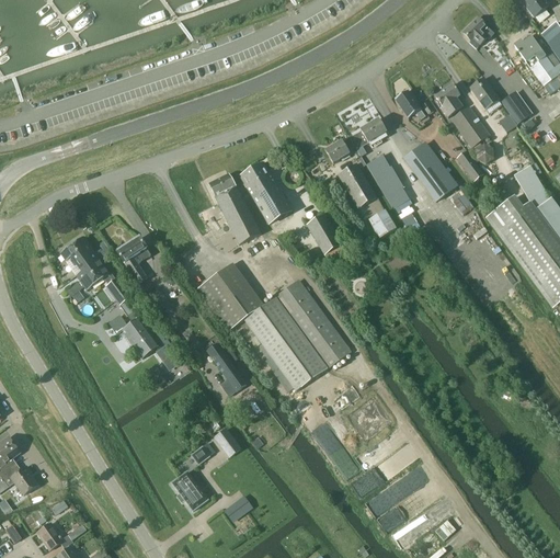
[(533,16),(547,4),(544,0),(520,0),(533,16)]
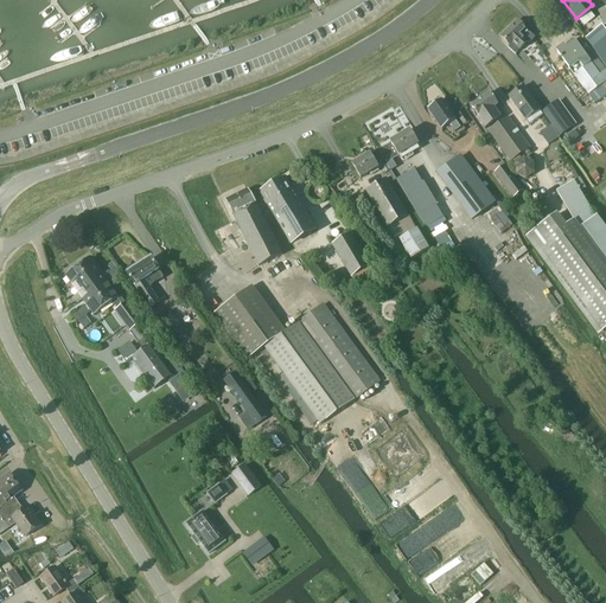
[(505,29),(501,33),(509,43),(512,39),(518,46),(525,39),(522,36),(527,31),(524,27),(516,18),(508,26),(505,29)]
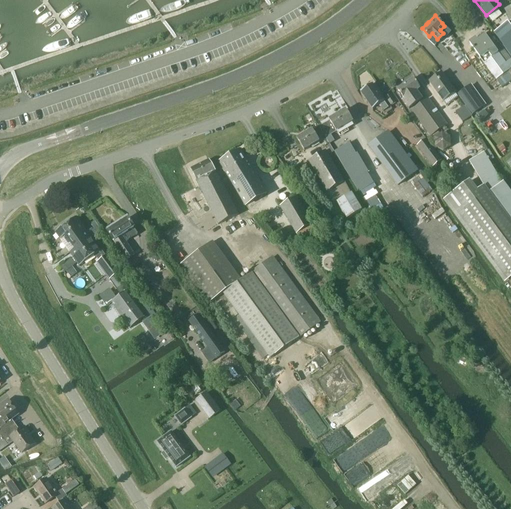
[(510,26),(506,20),(493,31),(503,46),(510,56),(510,26)]
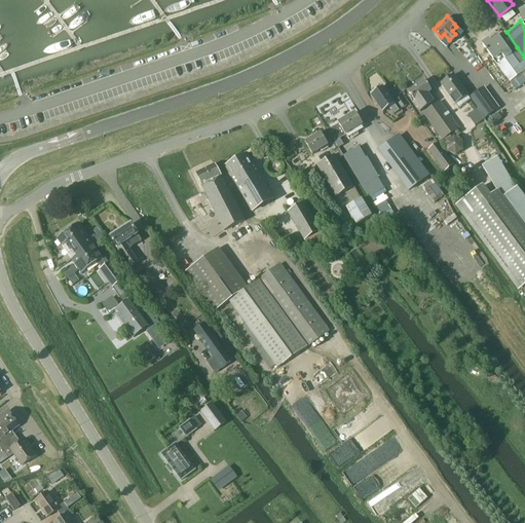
[(524,61),(524,60),(516,47),(513,43),(507,47),(495,32),(482,42),(510,79),(524,67),(524,61)]
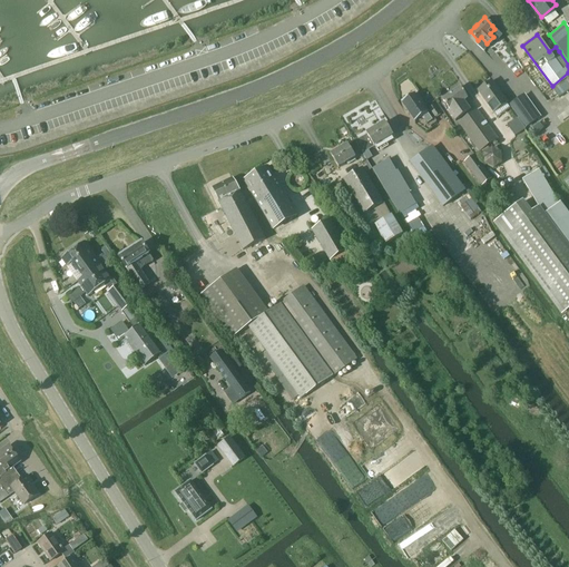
[(565,76),(552,86),(559,95),(568,86),(568,81),(566,76),(565,76)]
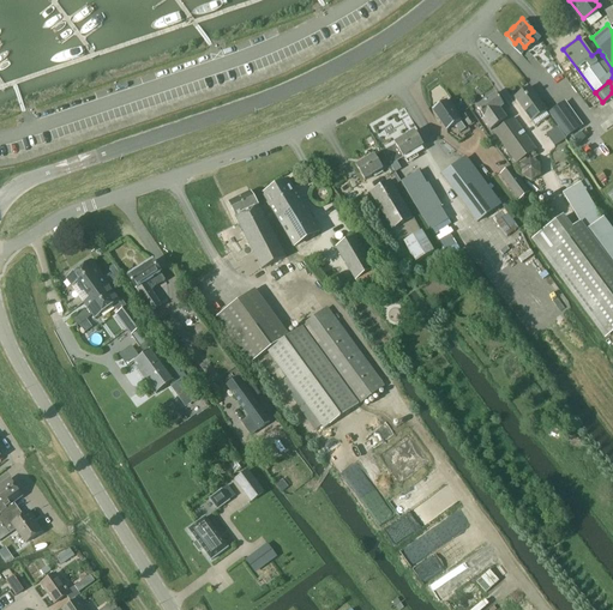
[(530,119),(546,109),(529,85),(515,96),(530,119)]
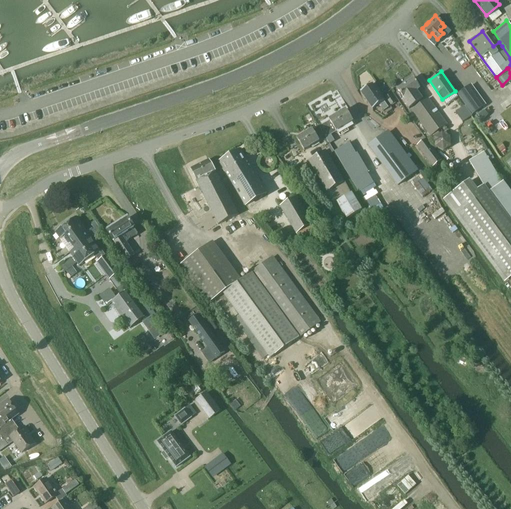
[(415,89),(419,86),(411,76),(395,87),(402,97),(401,98),(408,107),(421,97),(415,89)]
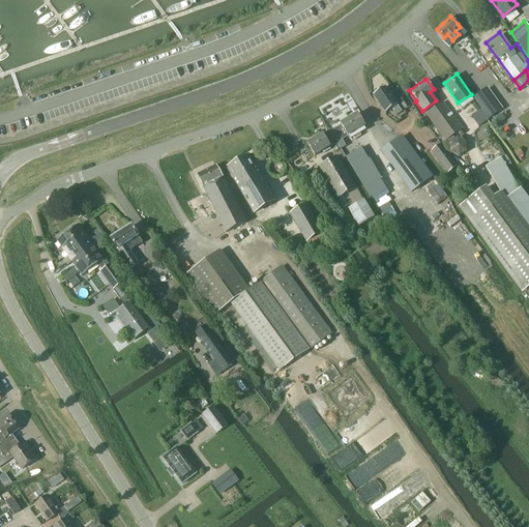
[(473,92),(481,86),(477,80),(469,86),(473,92)]
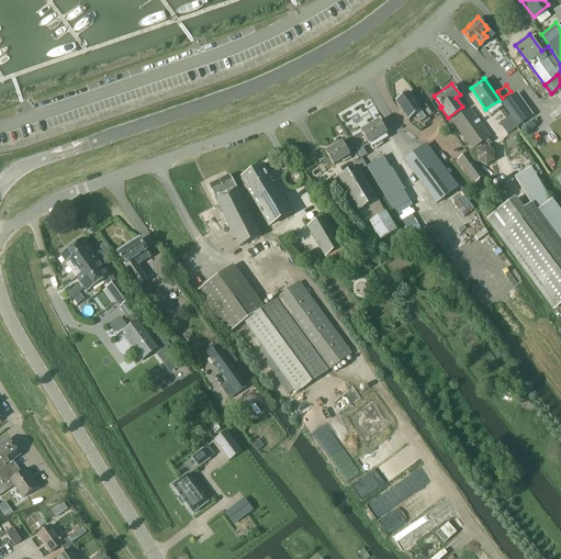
[(407,89),(394,98),(407,118),(416,112),(421,119),(425,115),(407,89)]
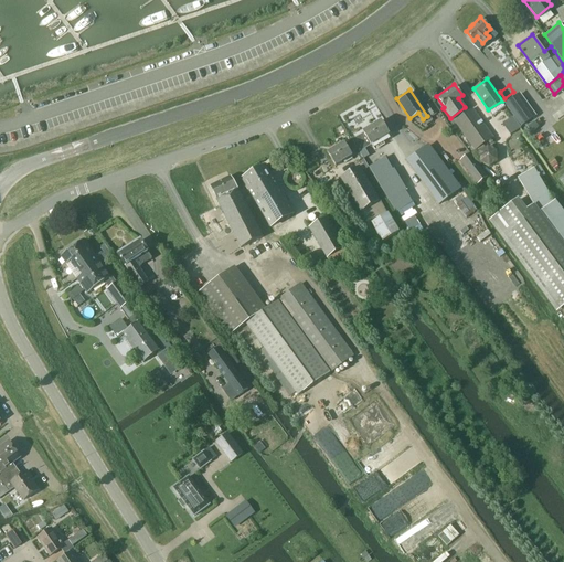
[(519,92),(504,102),(520,124),(534,114),(519,92)]
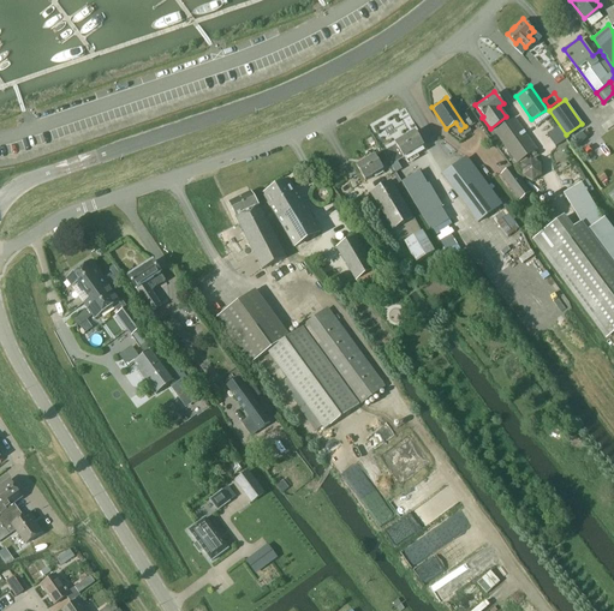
[(468,124),(474,120),(468,111),(462,114),(468,124)]
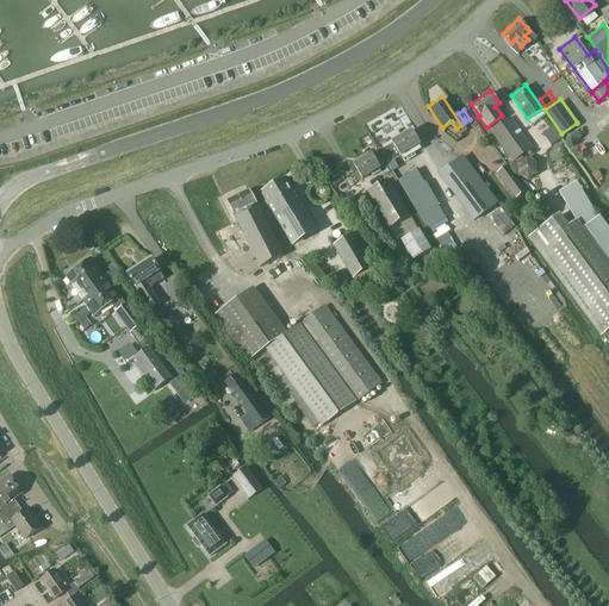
[(513,160),(532,147),(508,113),(489,127),(513,160)]
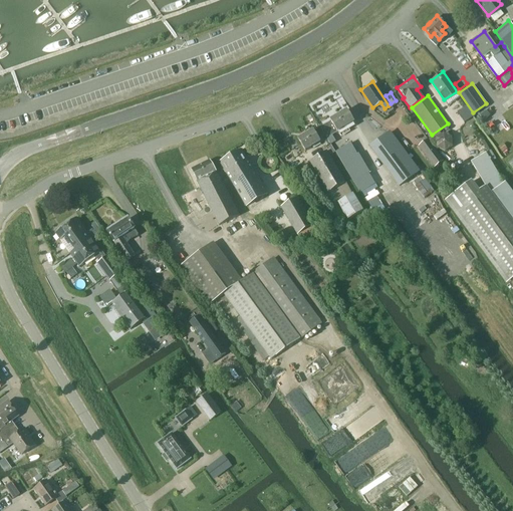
[(473,114),(465,104),(456,111),(463,121),(473,114)]
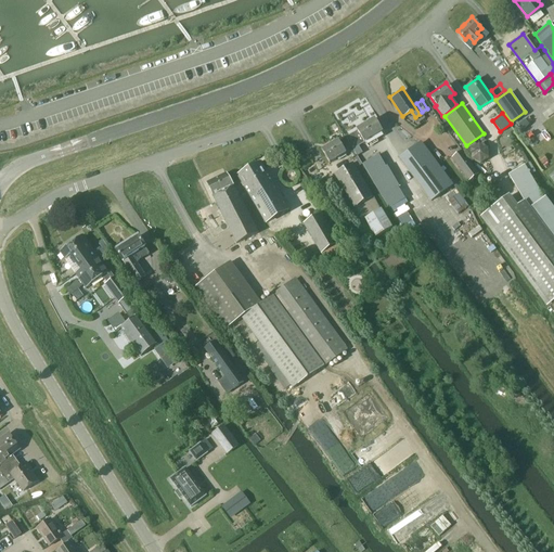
[(352,146),(381,130),(373,117),(345,135),(352,146)]
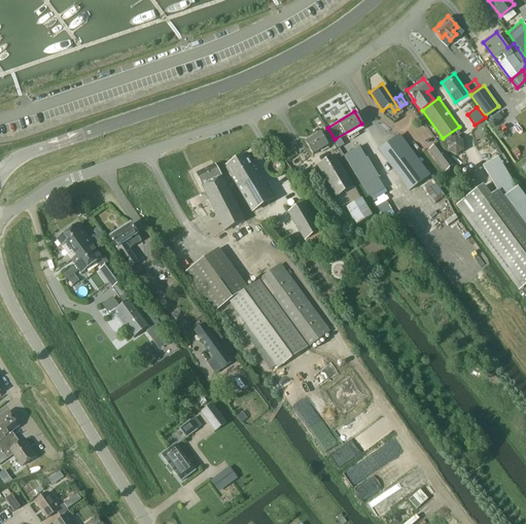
[(305,140),(312,151),(312,152),(327,143),(320,131),(305,140)]
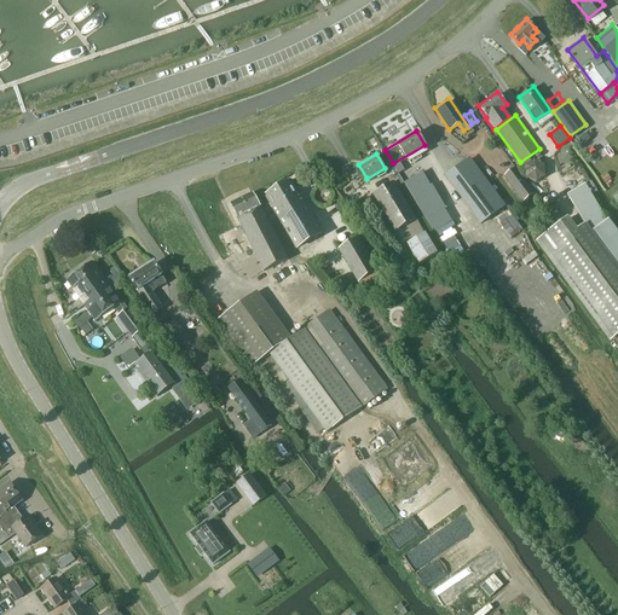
[(479,221),(503,204),(468,157),(445,174),(479,221)]
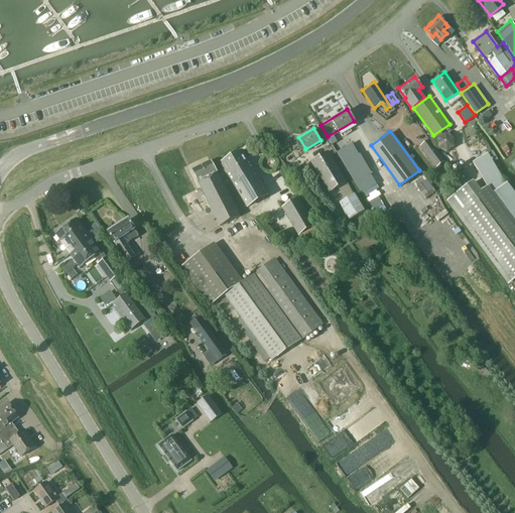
[(418,145),(434,166),(444,159),(428,138),(418,145)]
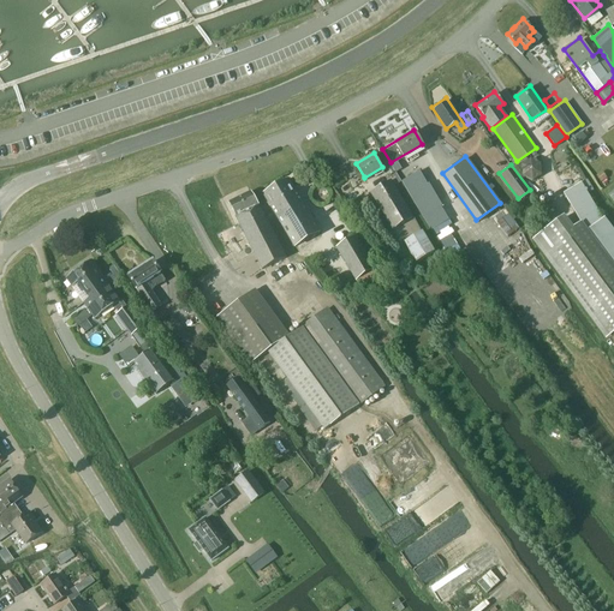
[(418,168),(401,179),(409,192),(425,181),(418,168)]
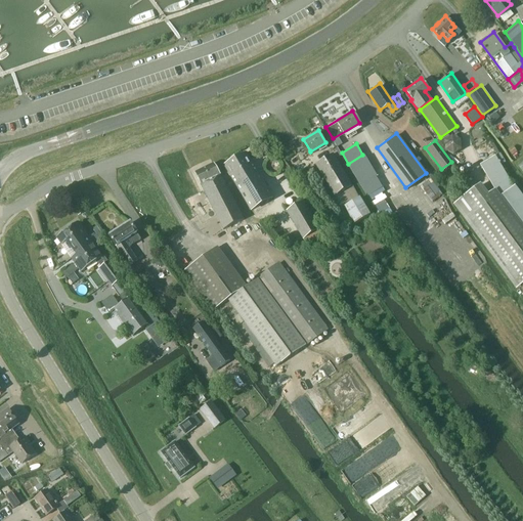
[(512,144),(507,147),(511,154),(516,149),(512,144)]
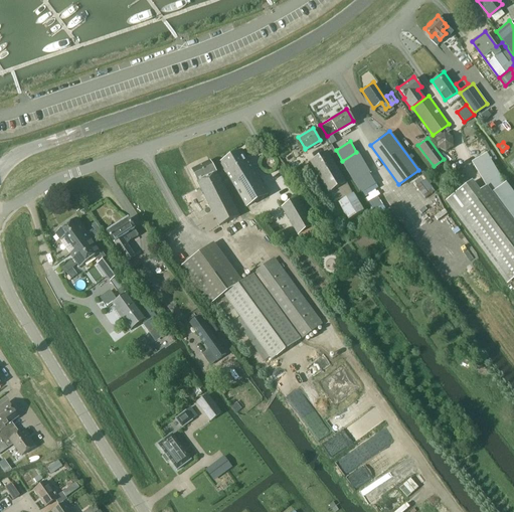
[(245,204),(267,192),(240,148),(220,160),(245,204)]
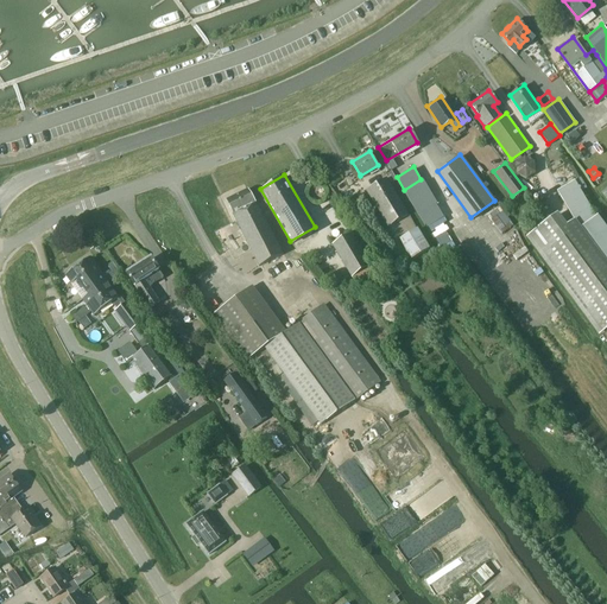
[(387,224),(408,213),(385,176),(367,188),(387,224)]
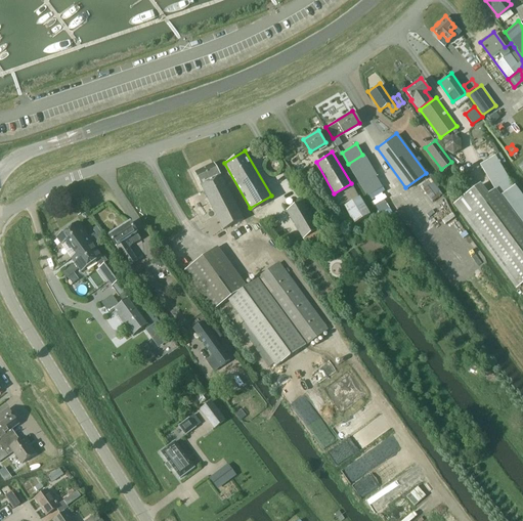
[(522,197),(491,154),(476,165),(493,188),(485,194),(477,184),(453,202),(516,284),(522,277),(522,197)]
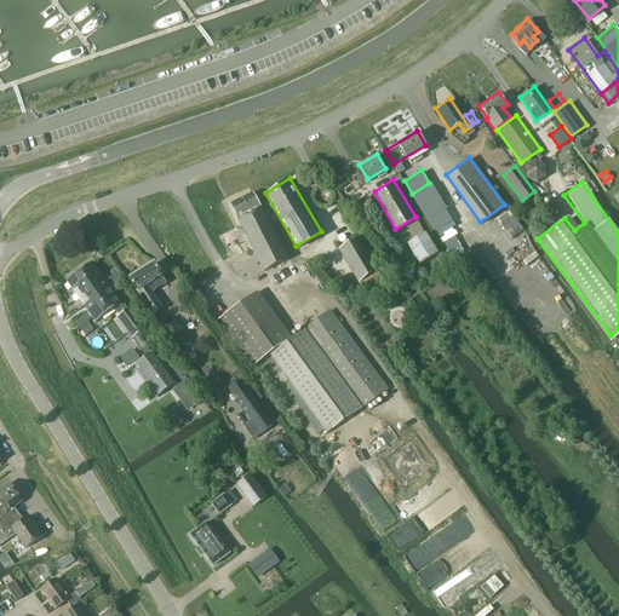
[(238,216),(259,205),(252,190),(230,202),(238,216)]
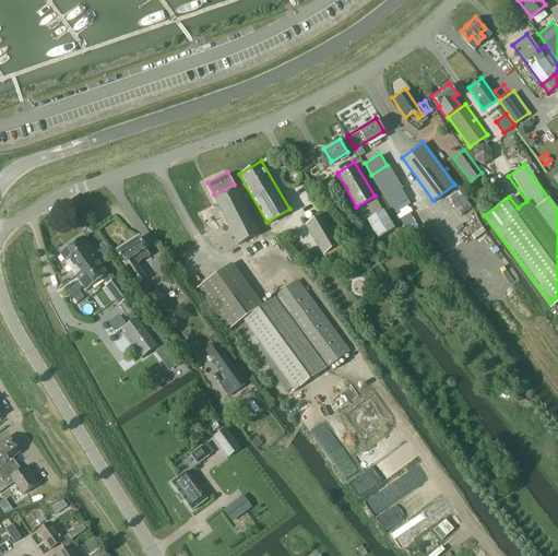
[(258,233),(234,185),(214,194),(238,243),(258,233)]
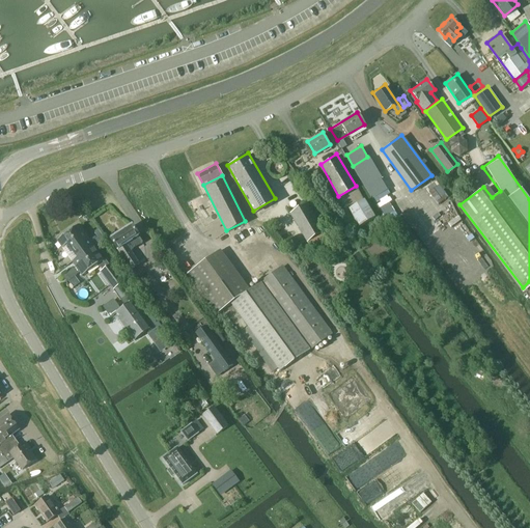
[(373,217),(363,199),(349,209),(359,226),(373,217)]
